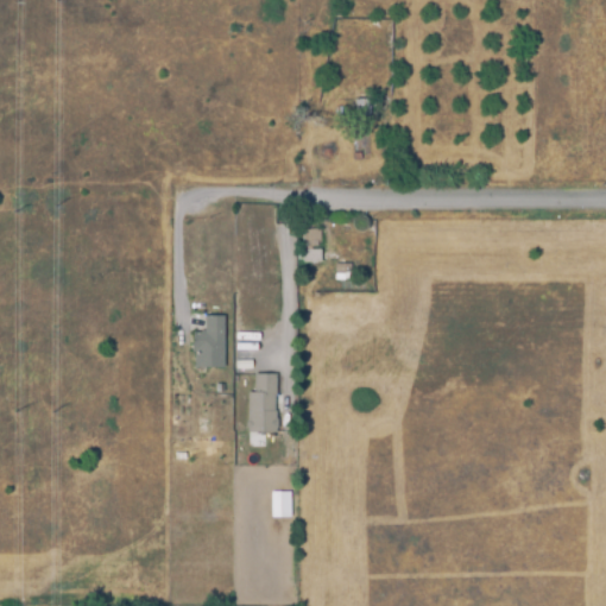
[(357,117),(355,99),(370,98),(371,115),(357,117)]
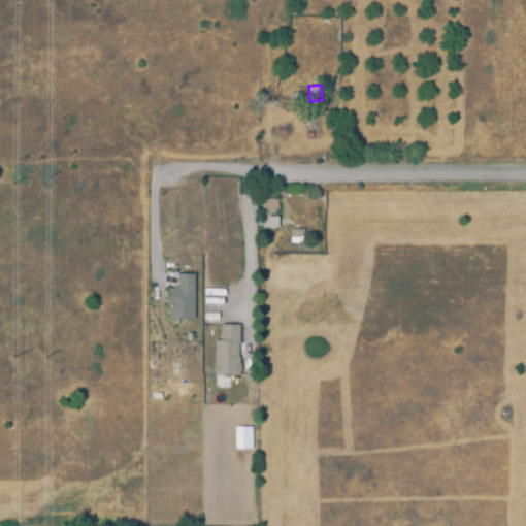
[(280,227),(264,227),(264,225),(259,225),(259,217),(263,217),(263,198),(278,198),(278,209),(276,209),(276,214),(270,214),(270,216),(280,216),(280,227)]
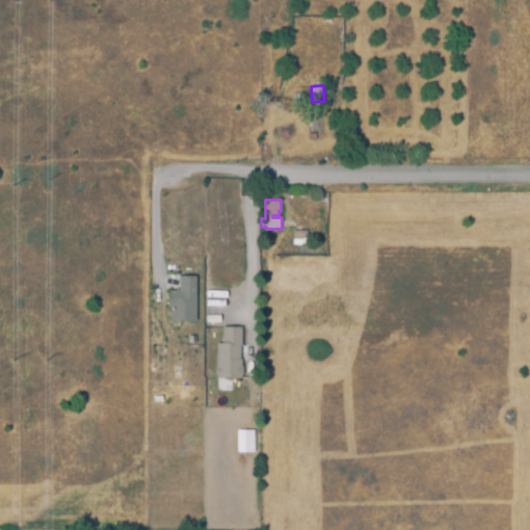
[(294,243),(293,230),(308,230),(308,243),(294,243)]
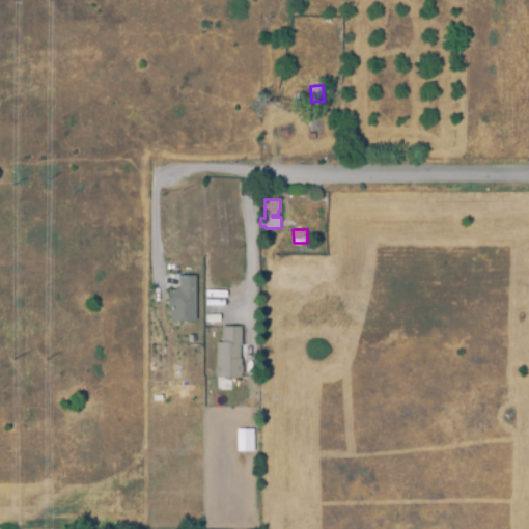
[(172,321),(170,273),(197,273),(200,323),(172,321)]
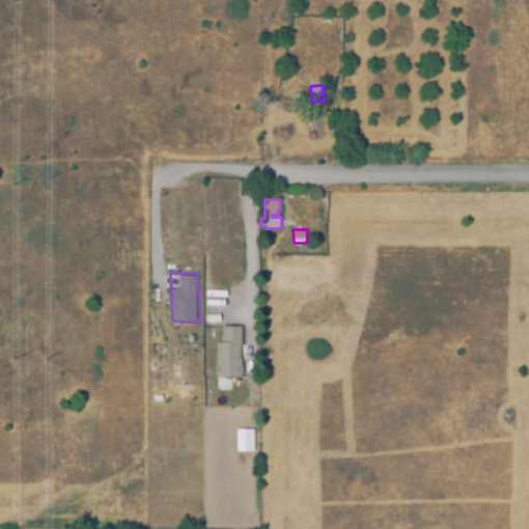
[(209,326),(247,323),(245,373),(218,373),(209,326)]
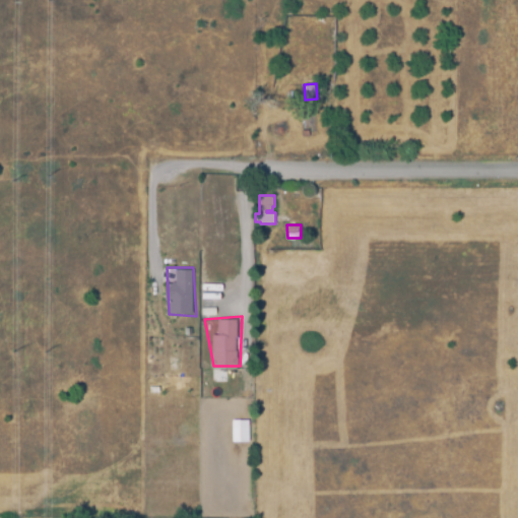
[(233,440),(249,439),(248,417),(232,418),(233,440)]
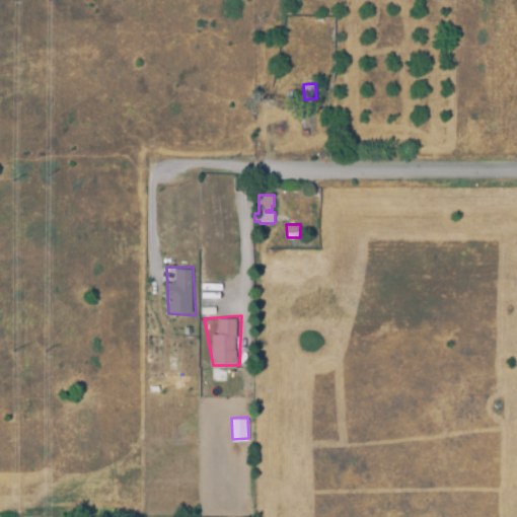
All buildings are outlined.
